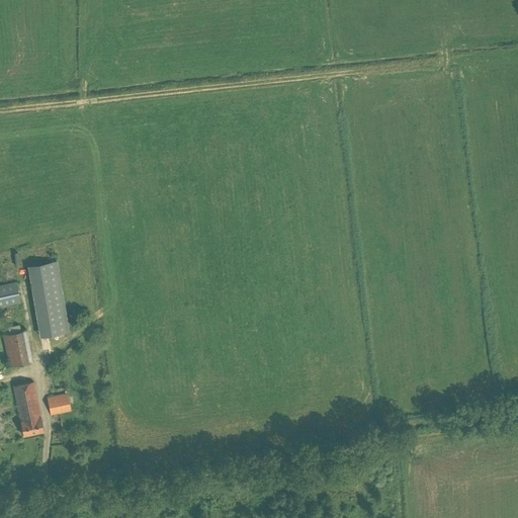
[(27,266),(39,335),(68,331),(56,261),(27,266)]
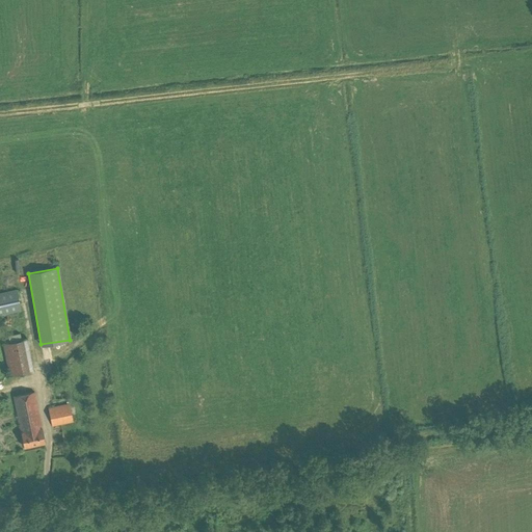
[(0,304),(18,300),(16,289),(4,292),(0,292),(0,304)]
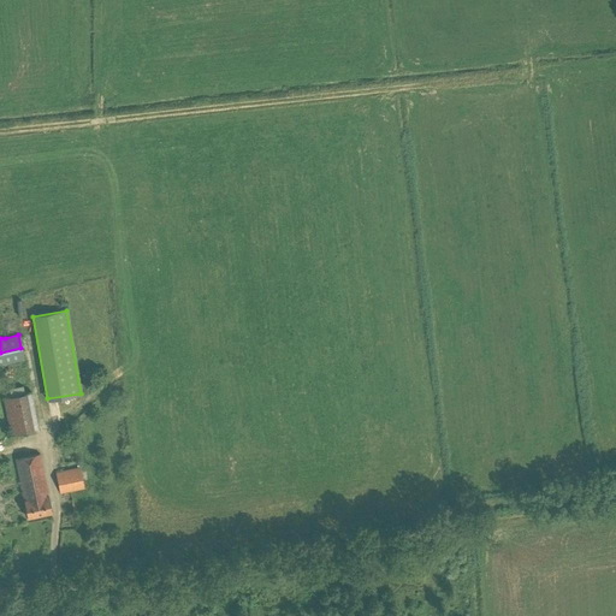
[(21,348),(0,353),(0,363),(23,359),(21,348)]
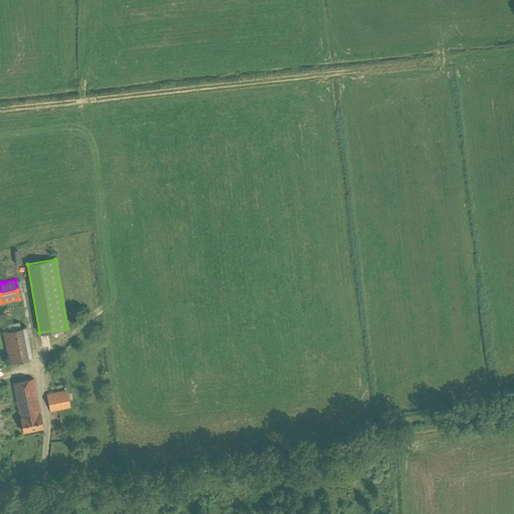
[(7,362),(30,358),(24,326),(1,331),(7,362)]
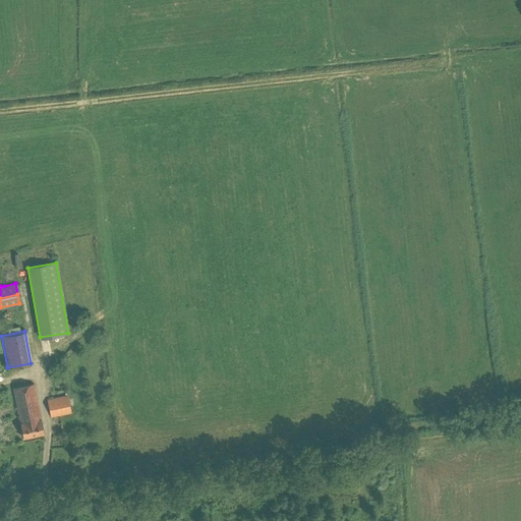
[(13,388),(23,438),(44,433),(33,384),(13,388)]
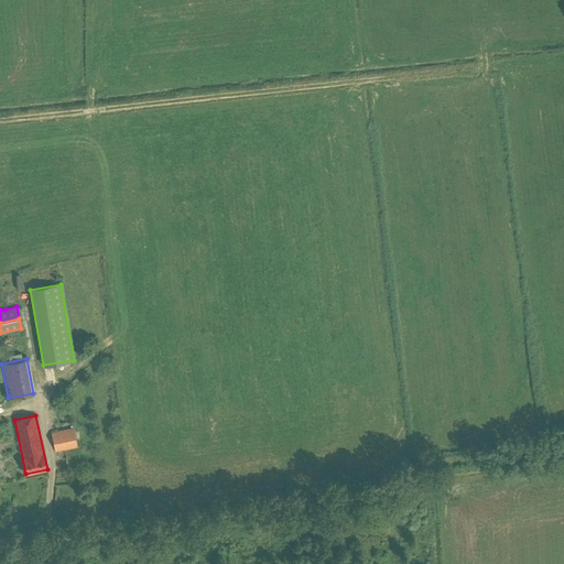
[(51,432),(55,452),(77,446),(73,427),(51,432)]
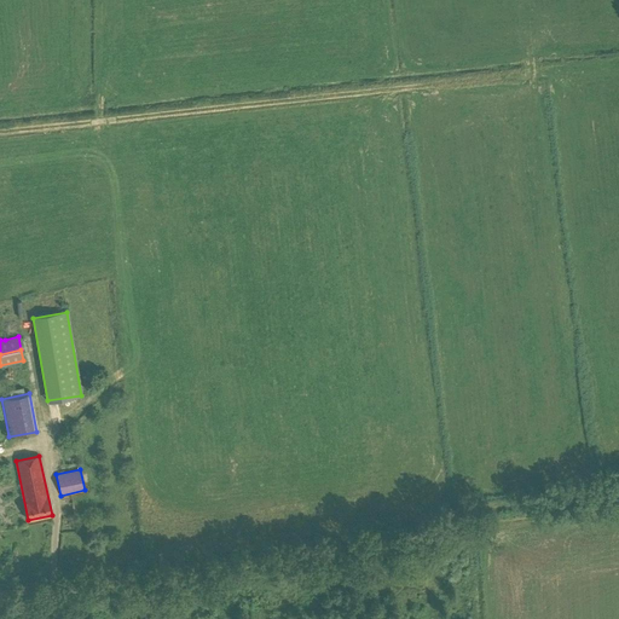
[(0,518),(17,514),(15,502),(0,505),(0,518)]
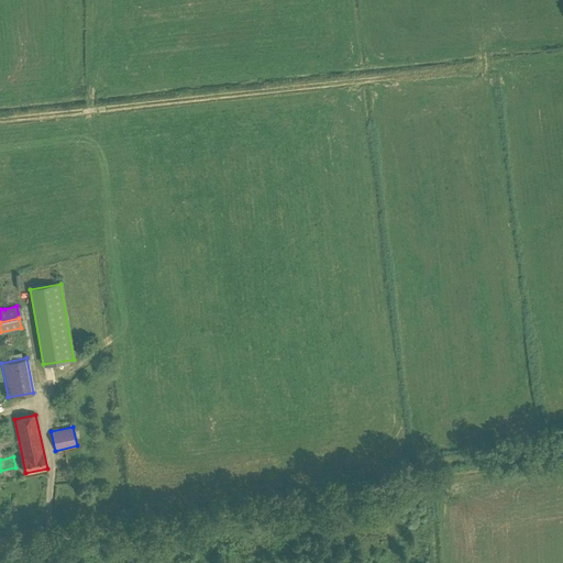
All buildings are outlined.
